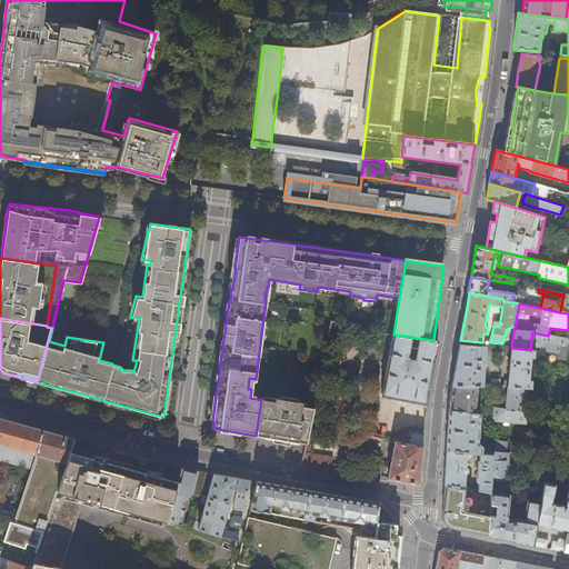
[(427,403),(428,395),(438,341),(433,340),(393,335),(381,395),(405,399),(427,403)]
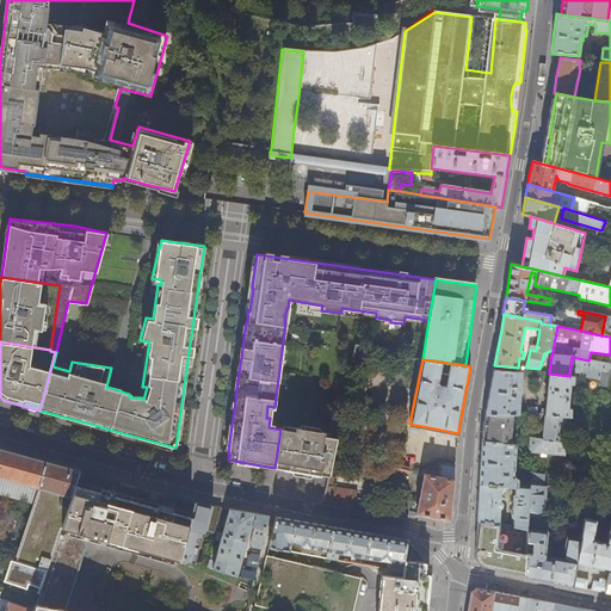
[(519,414),(522,372),(493,370),(489,389),(485,414),(513,414),(519,414)]
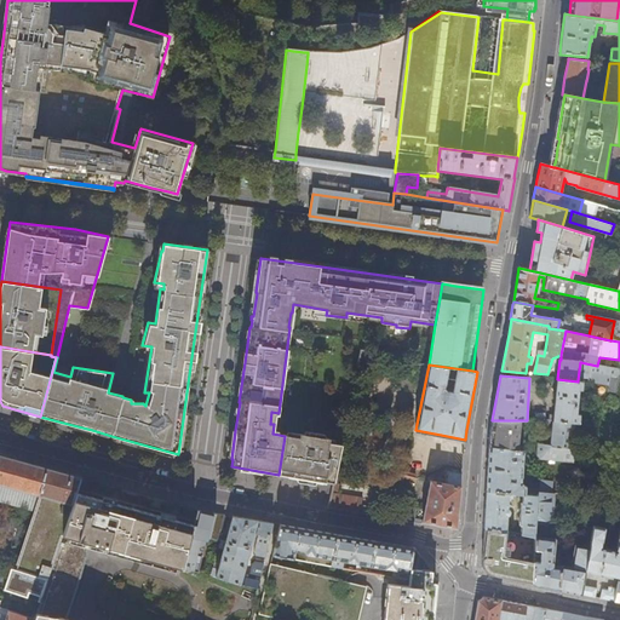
[(575,413),(578,390),(581,390),(583,380),(578,380),(578,382),(557,379),(554,415),(549,415),(549,420),(554,420),(574,423),(579,423),(580,414),(575,413)]
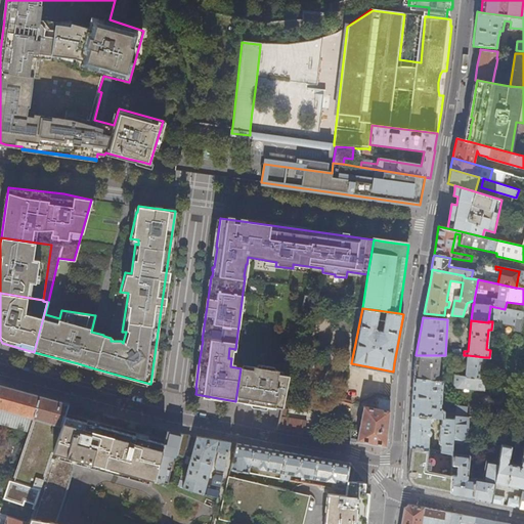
[(437,381),(440,355),(416,355),(413,366),(412,378),(437,381)]
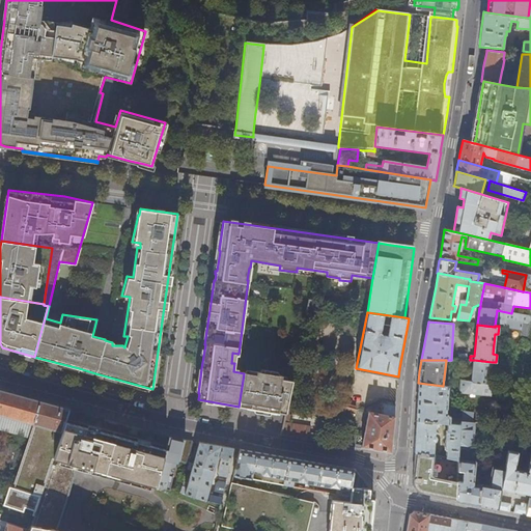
[(491,372),(492,362),(474,360),(472,382),(491,384),(491,372)]
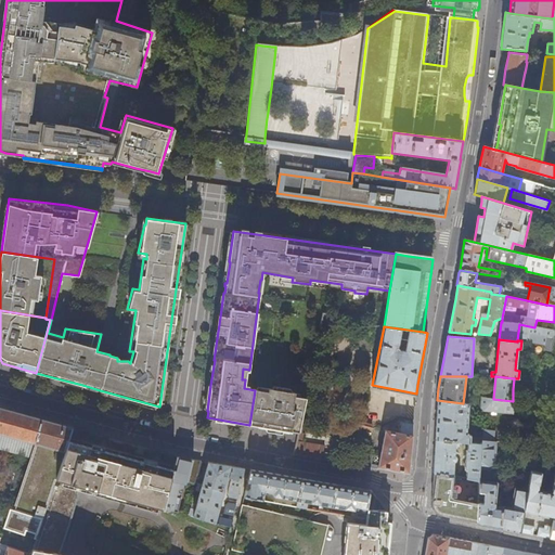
[(82,385),(61,379),(60,383),(81,388),(82,385)]
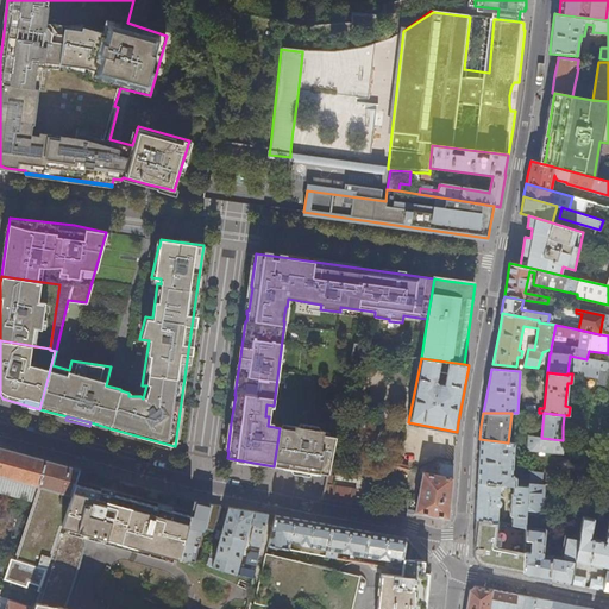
[(327,476),(336,437),(318,433),(318,431),(289,426),(288,429),(280,428),(274,466),(280,468),(290,470),(301,471),(327,476)]
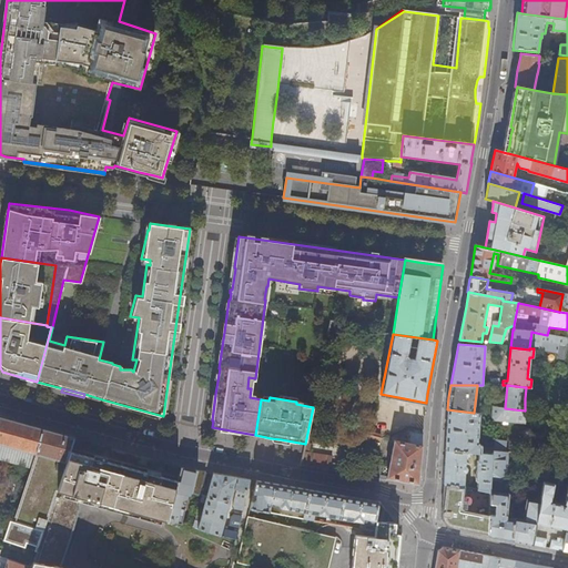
[(525,423),(525,413),(526,411),(525,411),(505,408),(493,407),(493,417),(495,419),(524,423),(525,423)]
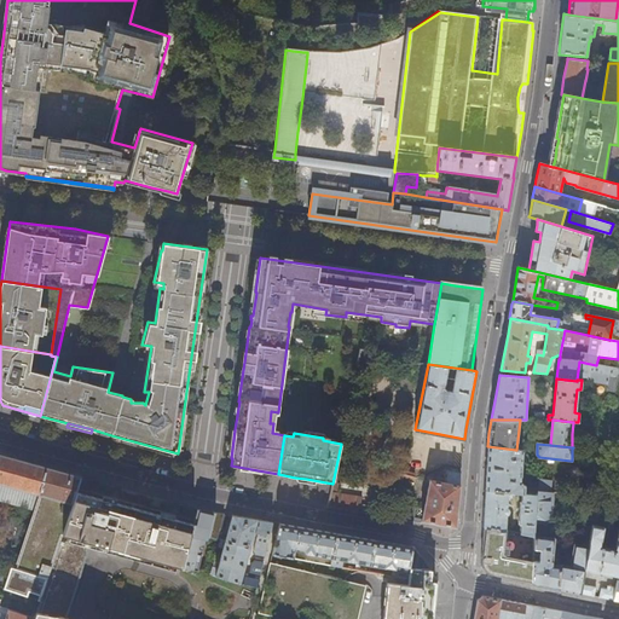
[(521,481),(522,450),(516,450),(487,446),(487,451),(485,490),(514,492),(524,493),(537,495),(538,495),(538,491),(550,492),(553,480),(541,479),(539,487),(525,486),(521,481)]
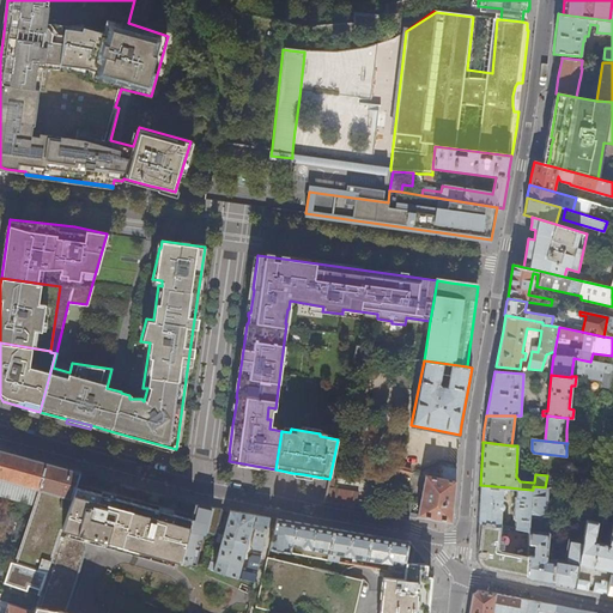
[(16,560),(47,570),(61,529),(76,486),(79,473),(61,468),(0,450),(0,477),(41,489),(16,560)]
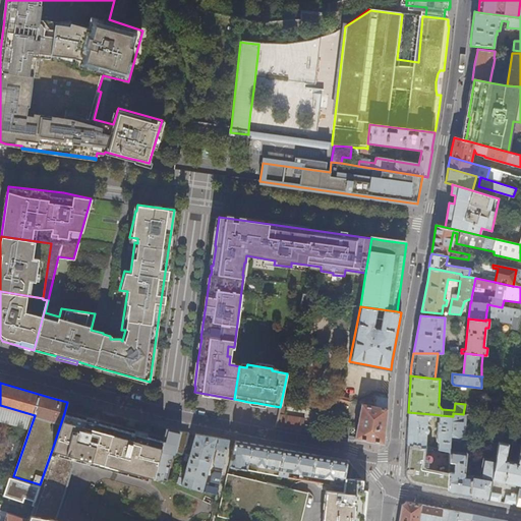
[(348,436),(349,426),(345,424),(339,423),(337,438),(378,445),(380,444),(384,444),(388,398),(382,397),(377,396),(374,406),(360,404),(355,437),(348,436)]
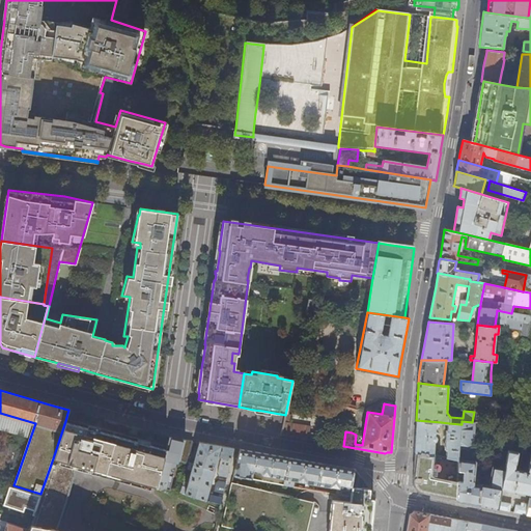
[(435,452),(437,428),(441,428),(441,422),(416,420),(416,432),(415,452),(430,455),(440,456),(440,452),(435,452)]
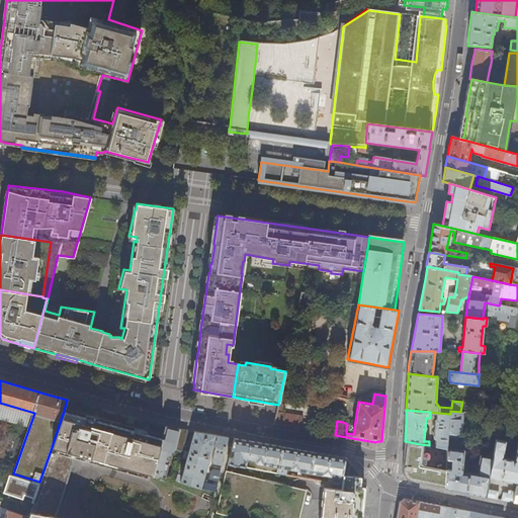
[(52,447),(75,453),(153,475),(153,472),(154,473),(163,438),(102,421),(64,411),(52,447)]
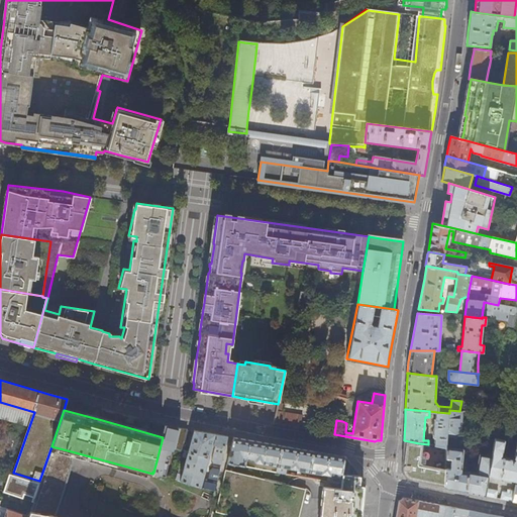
[(461,438),(462,412),(459,411),(449,410),(449,413),(448,413),(447,436),(461,438)]
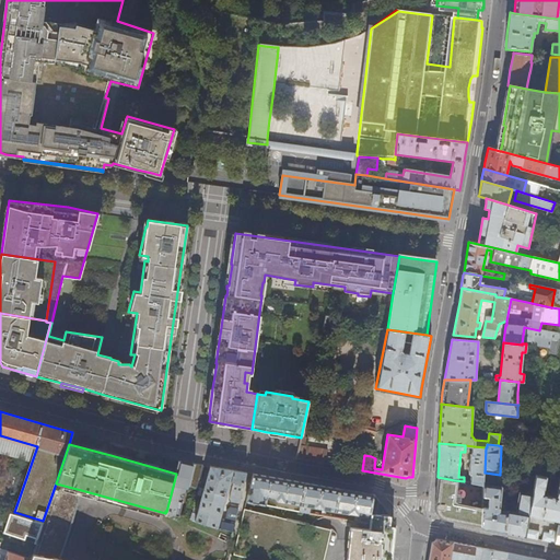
[(319,463),(323,450),(300,445),(296,459),(319,463)]
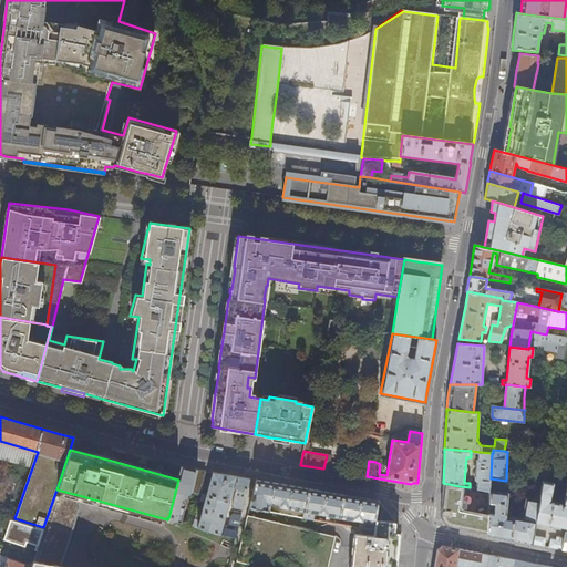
[(491,478),(492,453),(480,452),(480,460),(477,460),(476,480),(478,480),(477,488),(490,490),(491,478)]
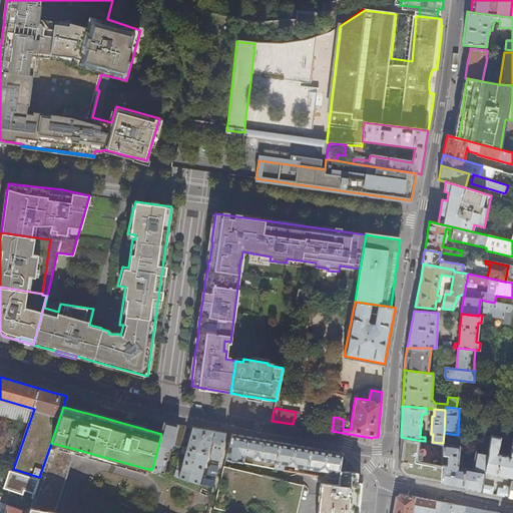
[(161,434),(152,469),(165,472),(173,445),(179,446),(185,426),(163,422),(161,434)]
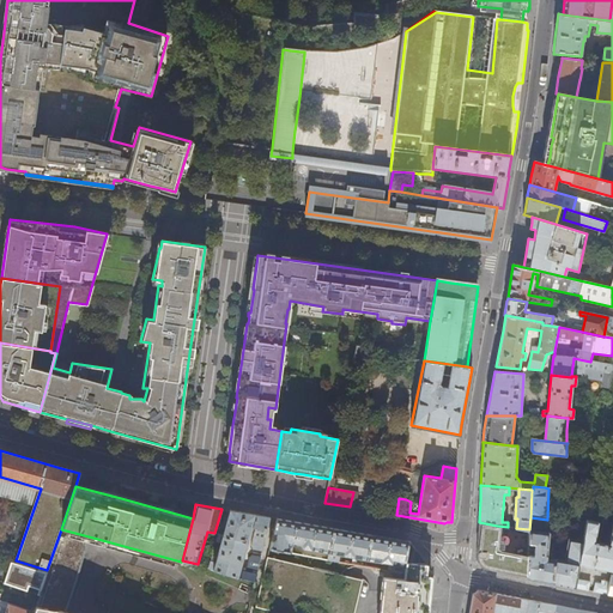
[(208,568),(255,582),(258,571),(261,557),(253,556),(249,557),(247,572),(240,571),(252,528),(256,529),(250,551),(261,553),(269,517),(230,510),(223,534),(218,534),(208,568)]
